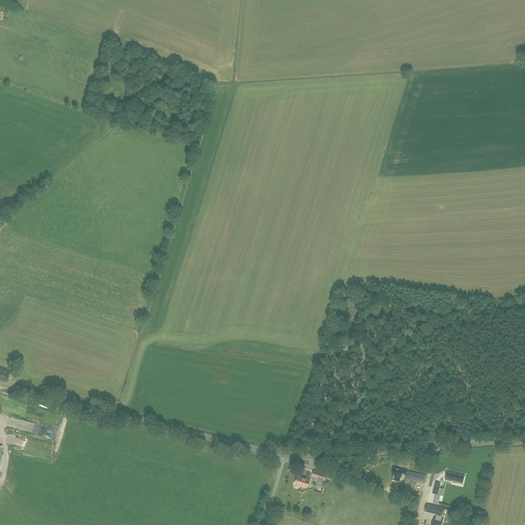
[(356,309),(353,297),(355,296),(355,293),(348,294),(349,298),(347,298),(351,317),(357,316),(356,309)]
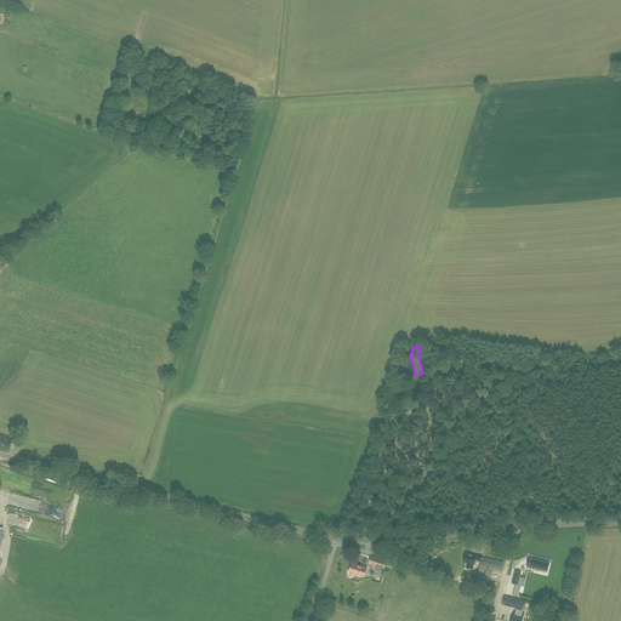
[(0,446),(9,450),(12,439),(0,434),(0,446)]
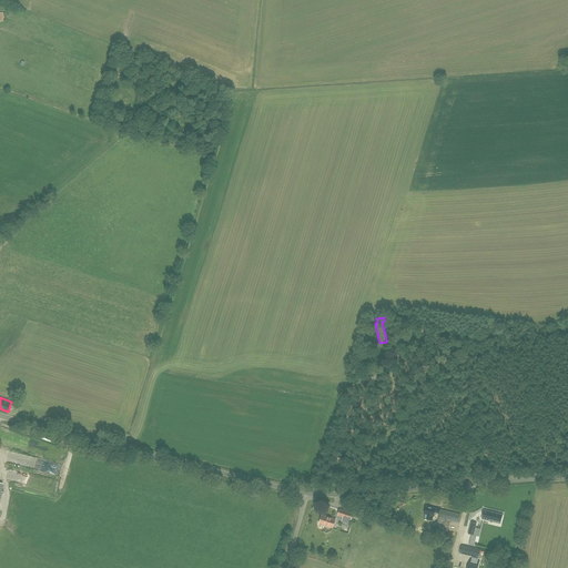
[(440,514),(442,509),(440,509),(432,507),(430,508),(426,506),(424,514),(434,516),(435,513),(439,514),(440,514)]
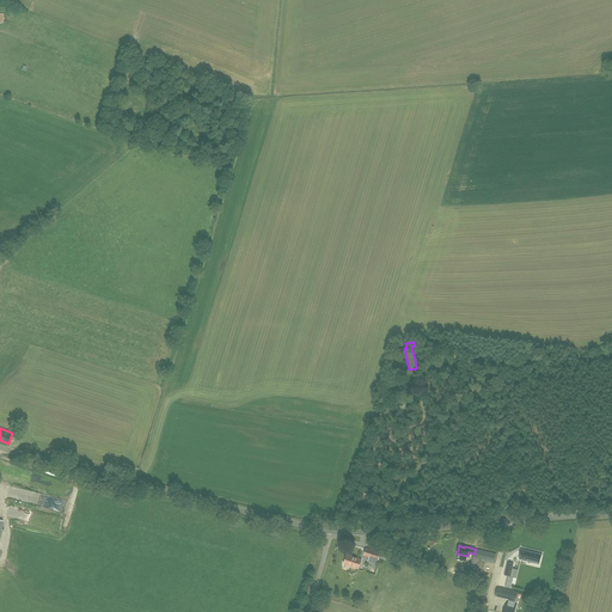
[(380,554),(366,549),(365,555),(378,560),(380,554)]
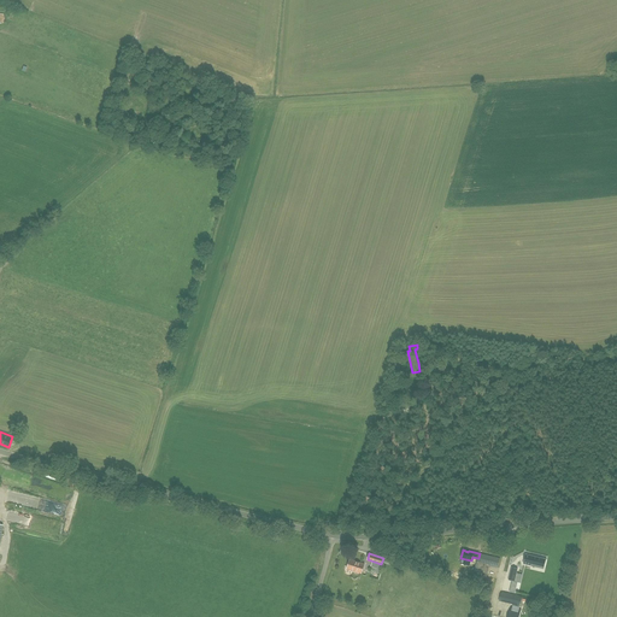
[(497,568),(499,558),(480,553),(479,558),(477,558),(474,571),(487,574),(489,566),(497,568)]
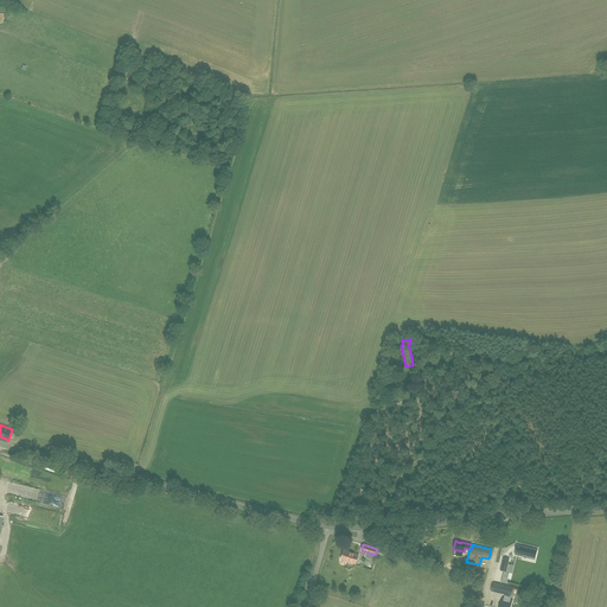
[(517,545),(515,555),(522,557),(523,555),(531,557),(534,549),(517,545)]
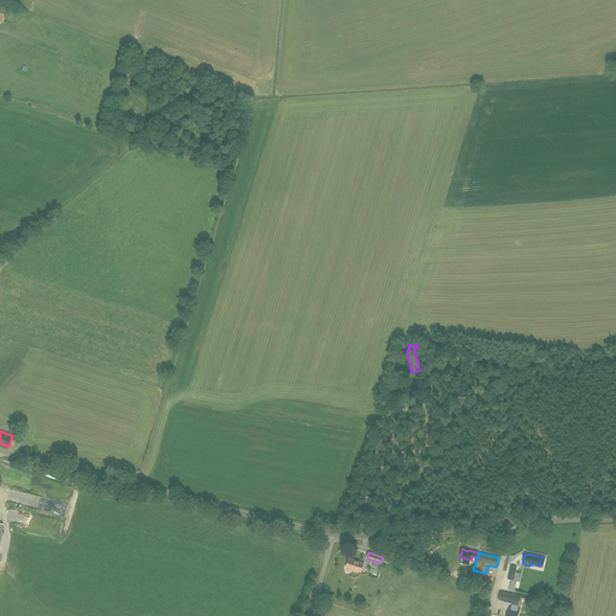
[(363,563),(349,558),(347,568),(354,570),(354,572),(357,573),(357,572),(361,572),(363,563)]
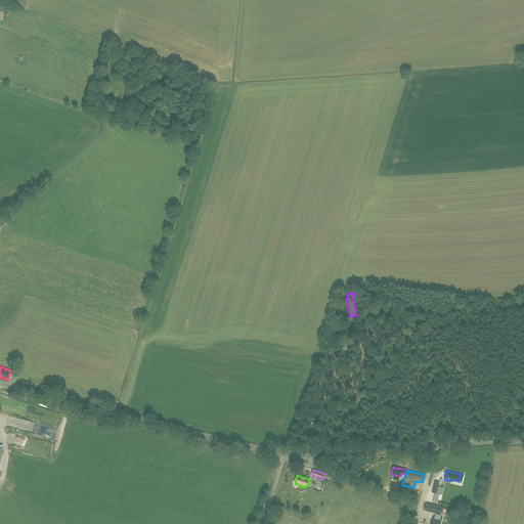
[(438,507),(436,515),(441,517),(442,513),(451,516),(453,510),(438,507)]
